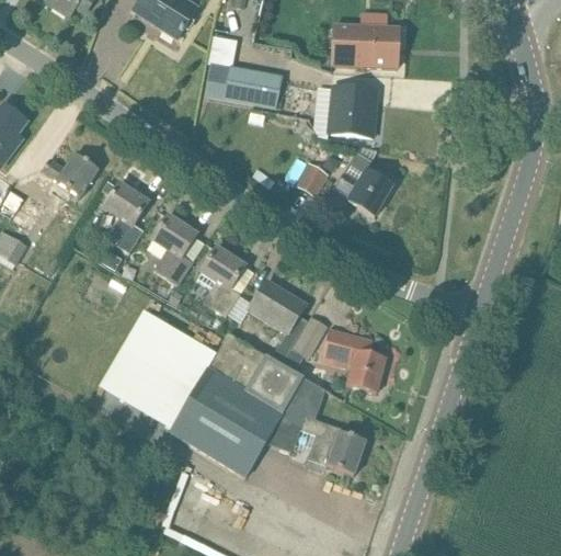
[(46,0),(68,14),(76,4),(86,11),(92,0),(46,0)]
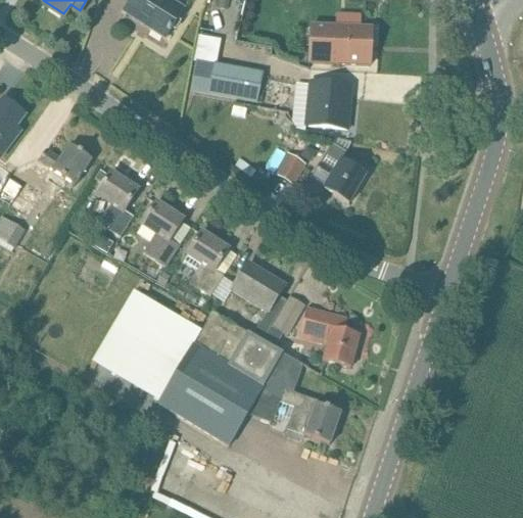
[(129,0),(124,9),(126,10),(127,9),(126,8),(128,4),(152,20),(149,26),(164,36),(182,9),(169,0),(129,0)]
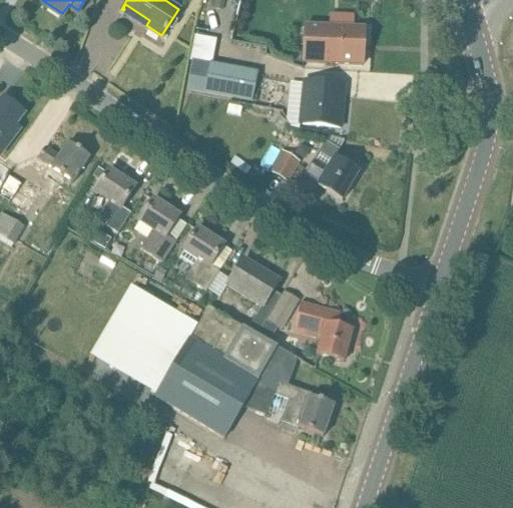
[(303,58),(363,61),(364,25),(305,22),(303,58)]
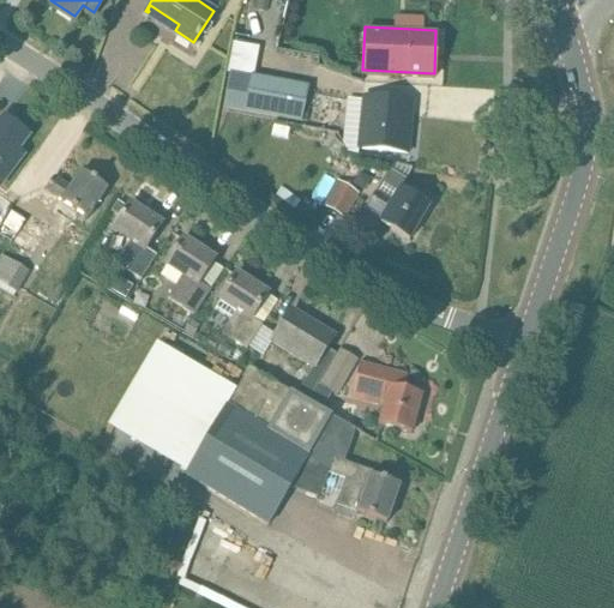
[(232,77),(227,102),(302,116),(308,82),(282,77),(251,71),(248,80),(232,77)]
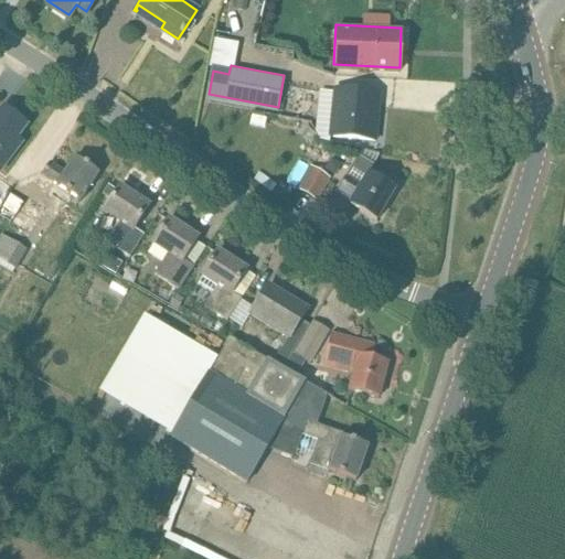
[(375,137),(380,90),(333,87),(329,132),(375,137)]
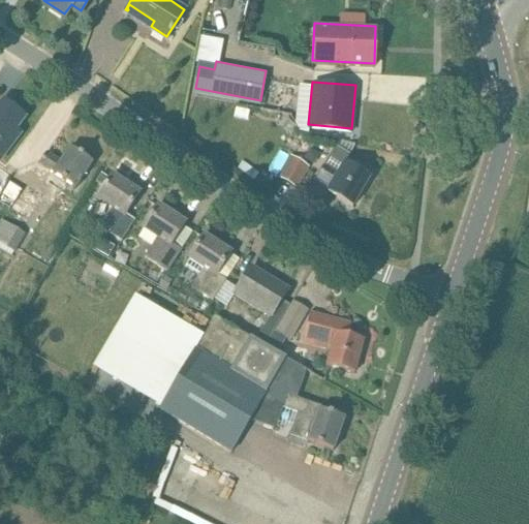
[(0,155),(0,156),(2,153),(20,129),(14,126),(25,113),(3,97),(0,101),(0,155)]
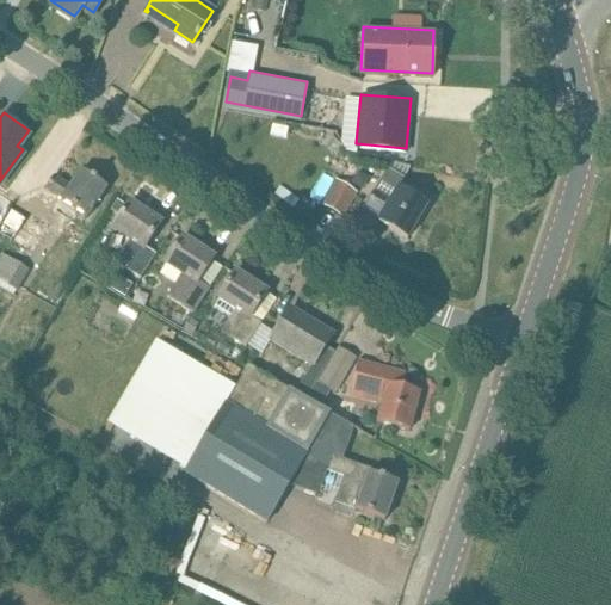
[(106,184),(81,167),(71,183),(54,172),(45,185),(39,181),(31,193),(54,208),(60,198),(86,215),(106,184)]
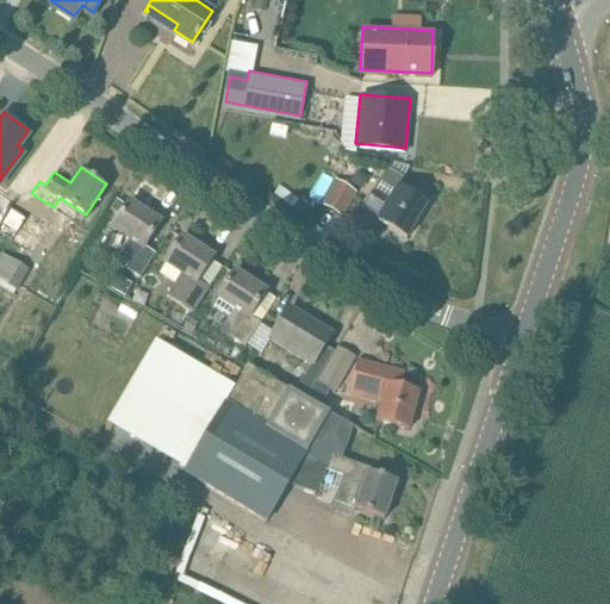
[(328,169),(324,175),(312,195),(342,212),(358,187),(328,169)]
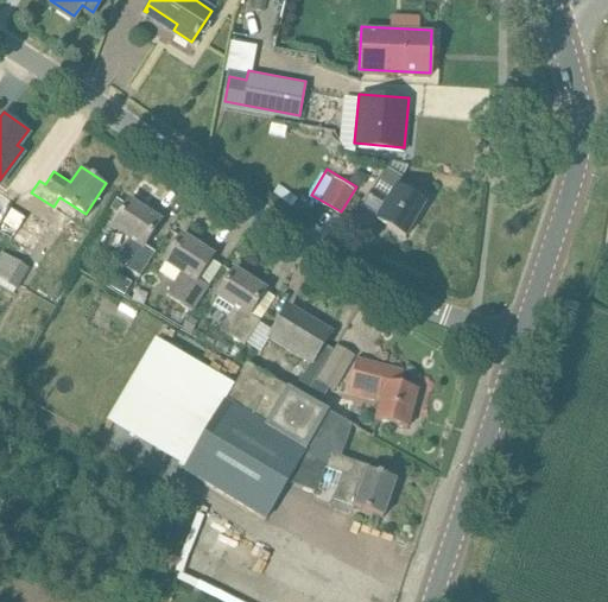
[(388,195),(373,185),(363,202),(380,211),(377,216),(405,234),(424,201),(396,184),(388,195)]
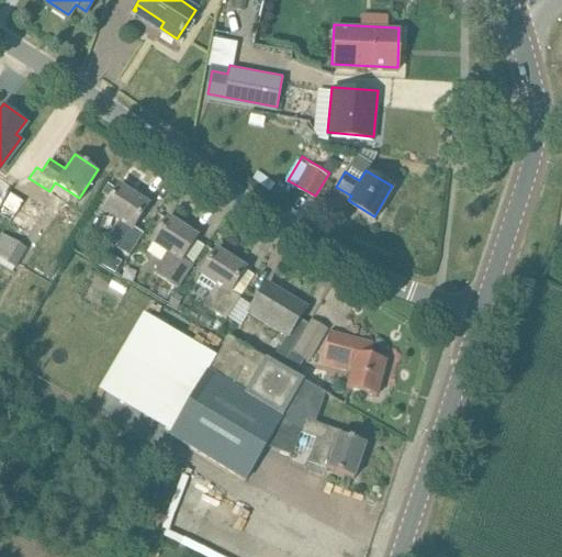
[(148,202),(119,182),(102,208),(119,218),(105,238),(127,254),(143,231),(133,224),(148,202)]
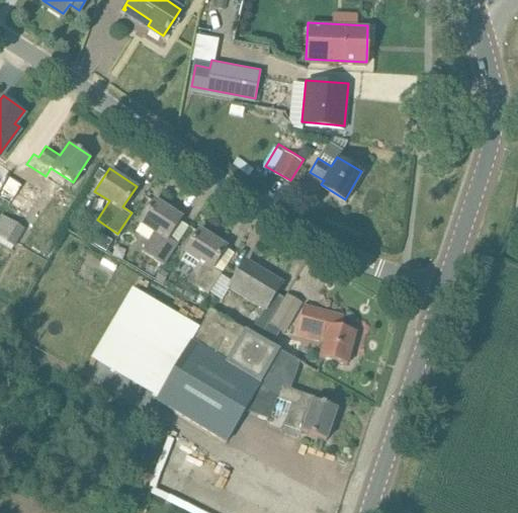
[(11,173),(0,191),(0,194),(27,210),(44,185),(27,174),(22,180),(11,173)]
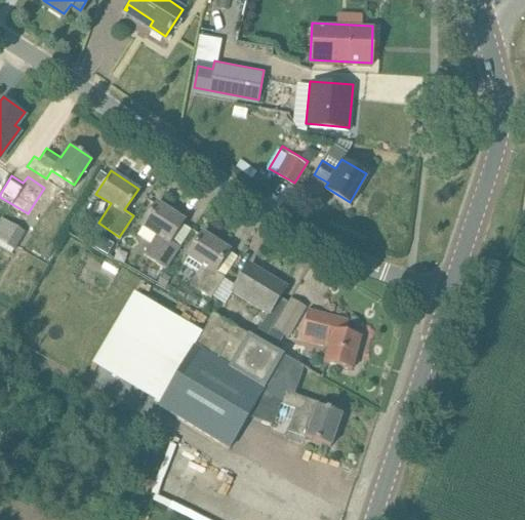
[(184,218),(156,200),(142,224),(156,233),(143,251),(164,266),(178,245),(169,240),(184,218)]
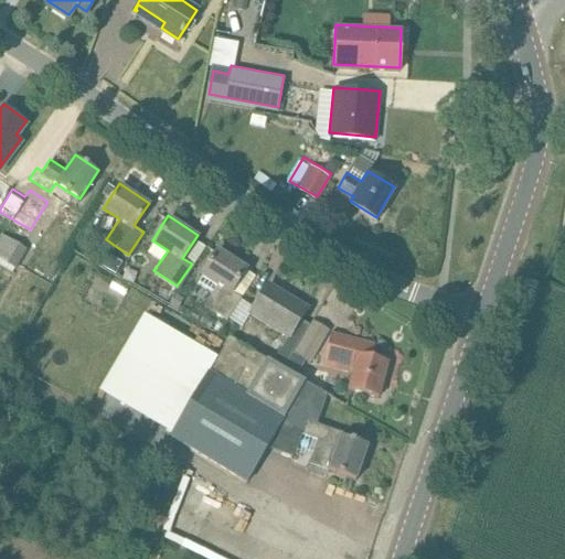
[(17,265),(28,246),(1,230),(0,233),(0,261),(12,268),(14,264),(17,265)]
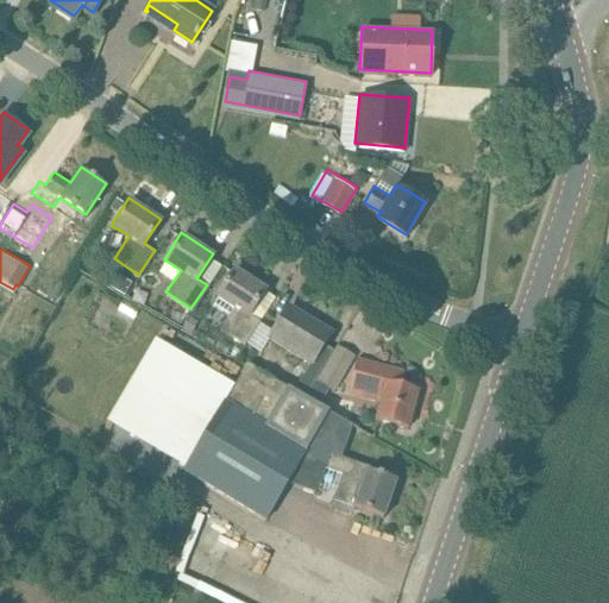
[(265,288),(234,267),(217,293),(234,305),(219,327),(244,344),(259,320),(249,313),(265,288)]
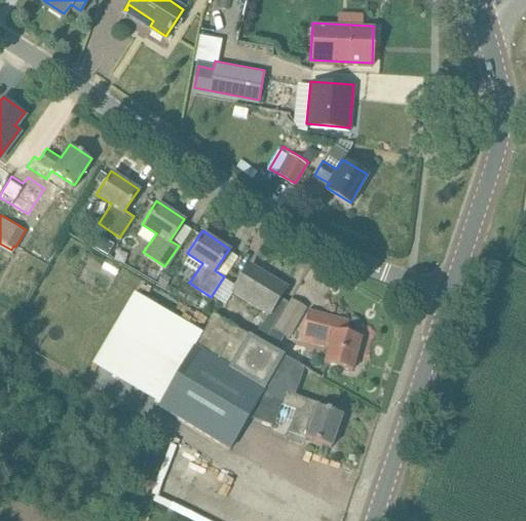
[(287,285),(250,262),(233,289),(268,312),(255,335),(264,340),(289,298),(280,293),(287,285)]
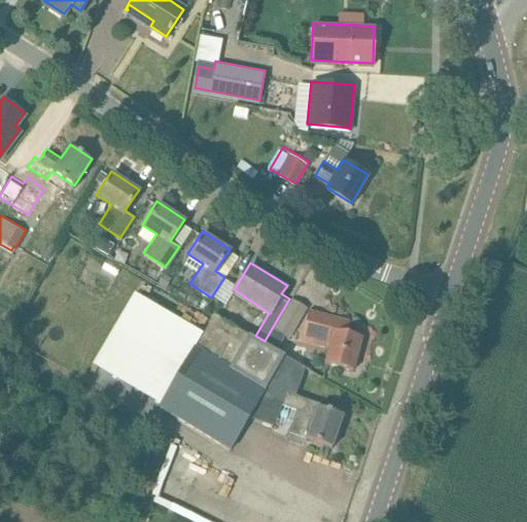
[(165,271),(157,282),(166,286),(173,275),(165,271)]
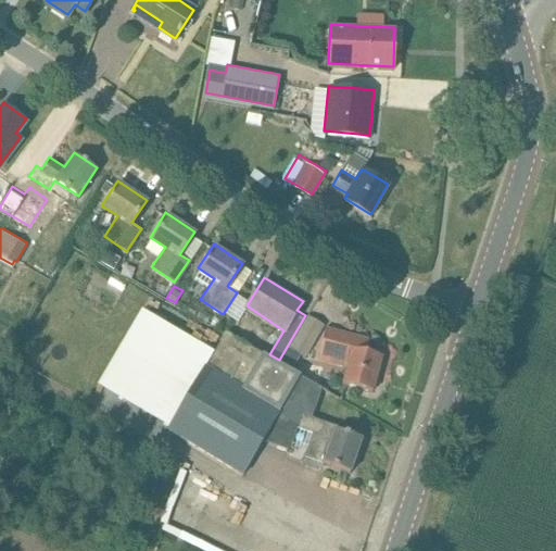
[(279,360),(290,366),(298,350),(304,354),(324,323),(307,312),(305,315),(279,360)]
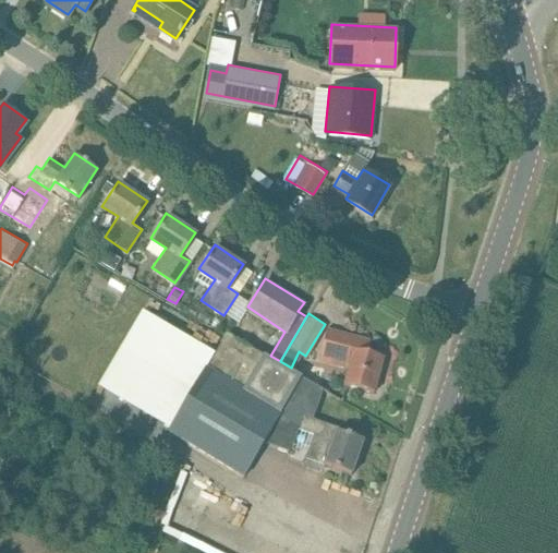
[(374,389),(380,365),(383,356),(365,351),(368,337),(328,326),(320,350),(318,359),(348,365),(344,382),(374,389)]
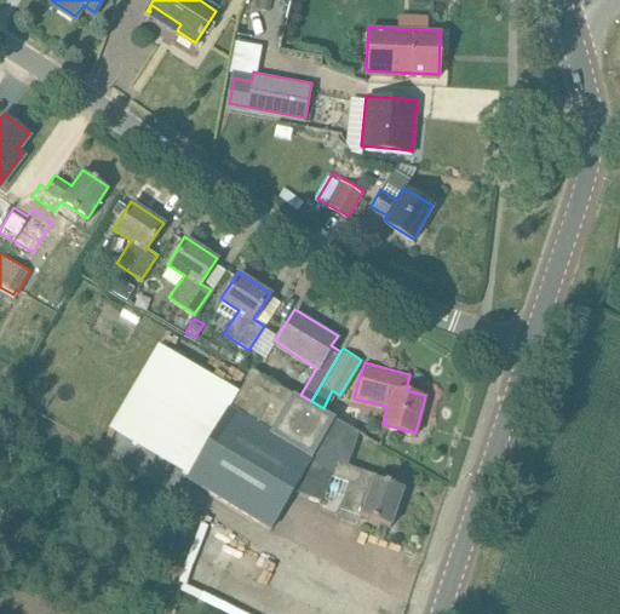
[(336,458),(348,463),(359,429),(336,414),(323,408),(311,401),(300,395),(252,367),(229,405),(185,477),(270,527),(297,481),(323,491),(329,474),(336,458)]
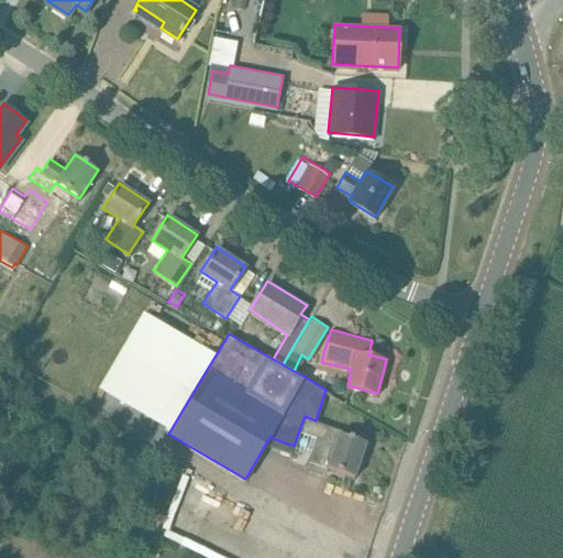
[(340,428),(316,420),(305,416),(299,430),(316,436),(306,466),(307,466),(321,470),(323,466),(354,477),(366,442),(339,433),(340,428)]
